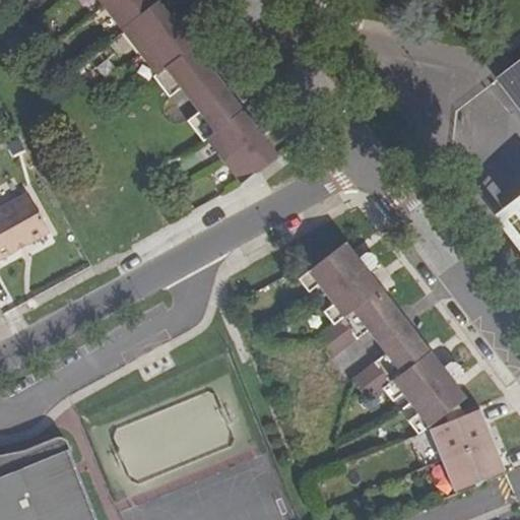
[(207,139),(242,185),(278,155),(158,0),(100,0),(157,74),(153,76),(170,98),(182,88),(199,112),(187,121),(203,142),(207,139)]
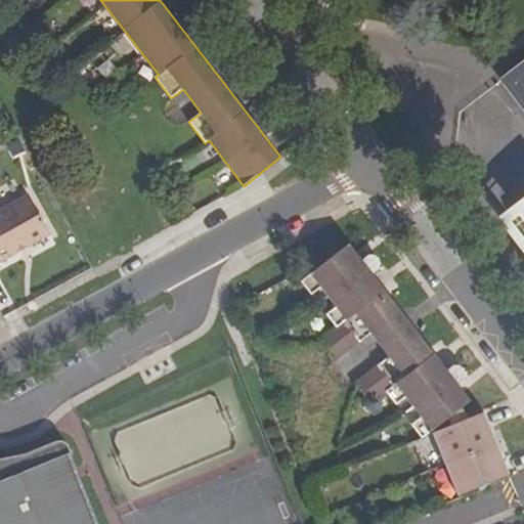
[(523,198),(506,213),(523,235),(523,59),(518,64),(523,72),(523,86),(514,94),(523,107),(523,198)]
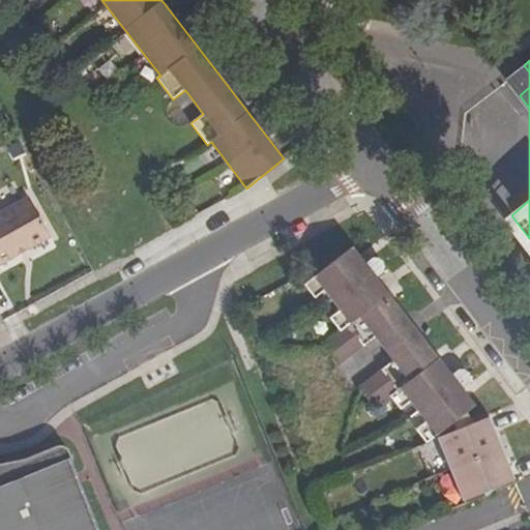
[(520,95),(529,87),(529,72),(524,65),(506,79),(520,95)]
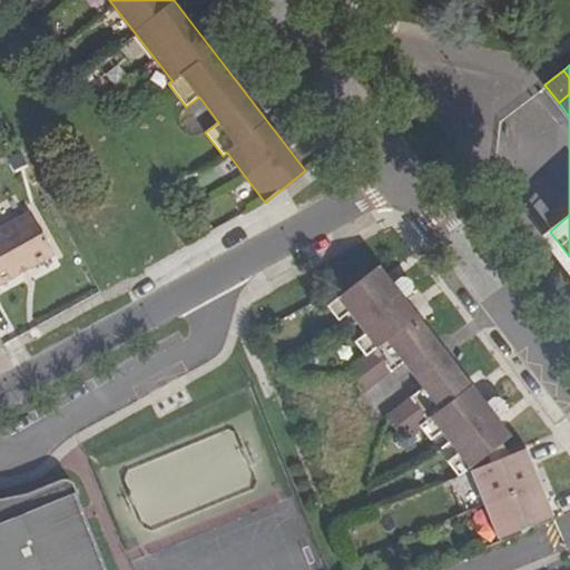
[(0,284),(19,275),(16,269),(23,264),(27,271),(53,255),(30,214),(0,229),(0,284)]
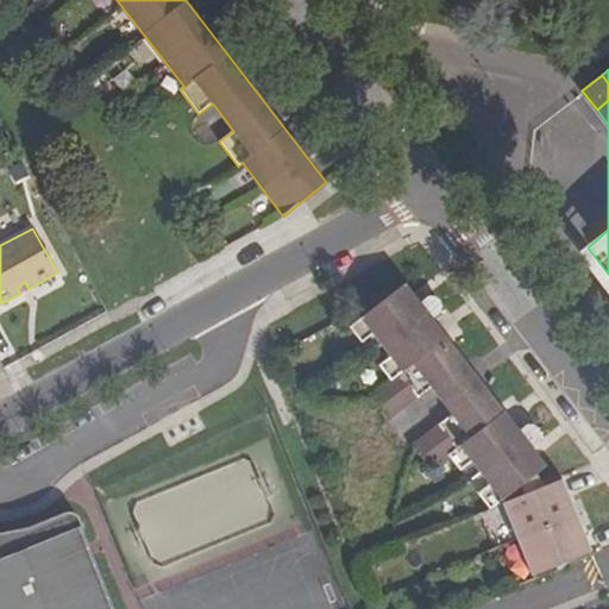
[(482,497),(490,508),(546,466),(532,447),(519,432),(432,319),(420,303),(406,284),(350,327),(360,340),(368,334),(389,362),(381,368),(390,380),(372,394),(376,399),(391,419),(426,391),(447,419),(412,445),(414,449),(434,472),(452,459),(462,471),(469,465),(489,491),(482,497)]
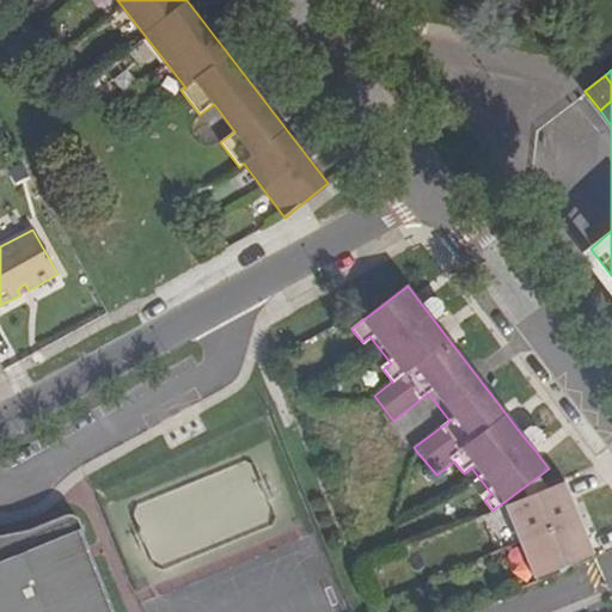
[(502,507),(533,585),(595,560),(564,482),(510,505),(502,507)]
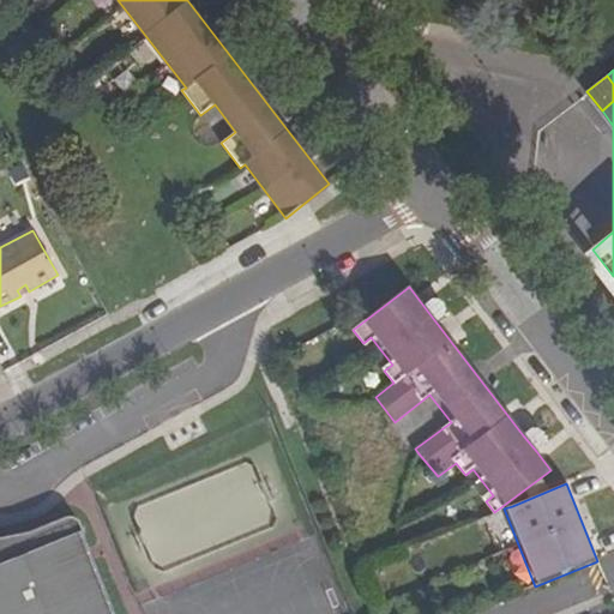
[(112,613),(79,536),(84,534),(78,518),(73,518),(62,521),(56,523),(46,528),(38,530),(28,535),(19,537),(10,539),(0,540),(0,613),(112,613)]
